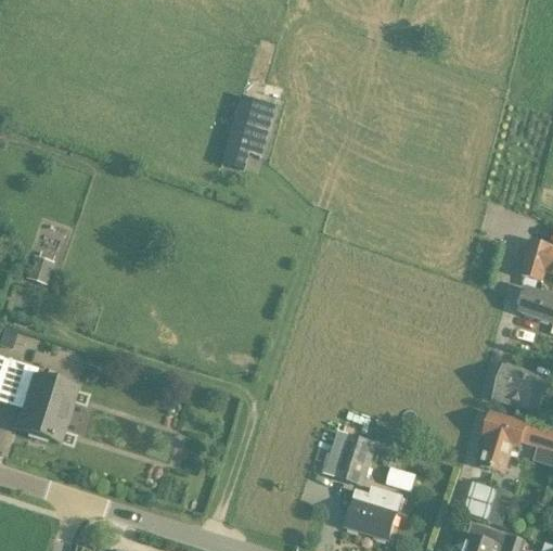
[(274,103),(239,93),(227,136),(219,163),(244,169),(248,153),(260,156),(266,136),(274,103)]
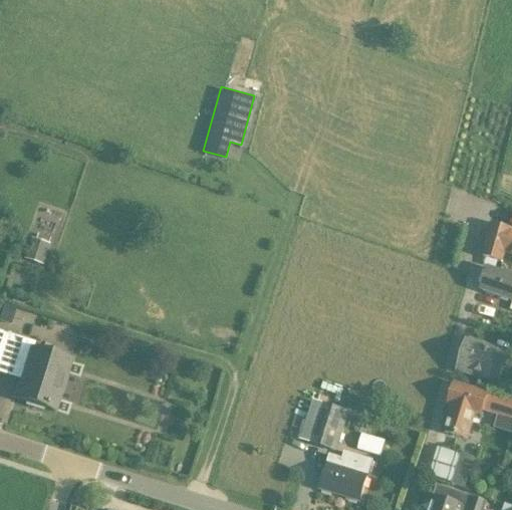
[(511,251),(511,227),(490,221),(480,254),(499,259),(502,249),(511,251)]
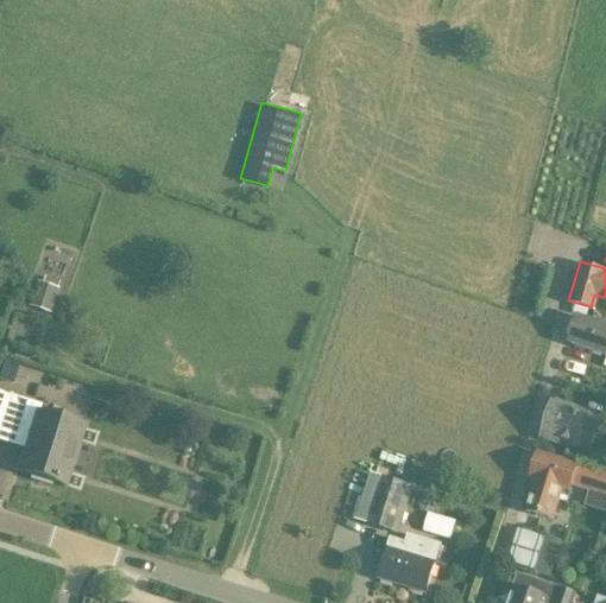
[(55,286),(54,286),(56,279),(42,274),(39,280),(35,279),(26,304),(48,311),(55,286)]
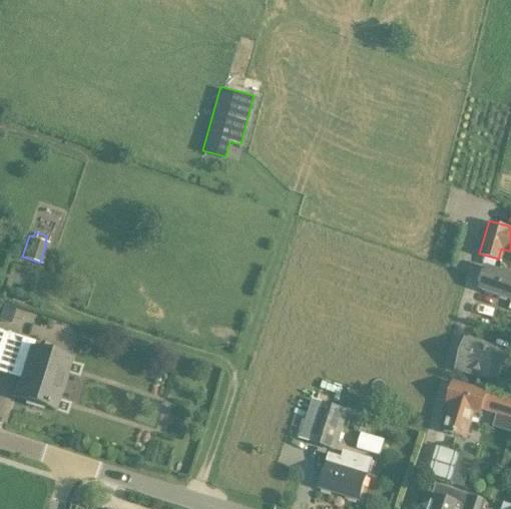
[(507,297),(508,297),(510,297),(510,274),(486,266),(479,288),(507,297)]
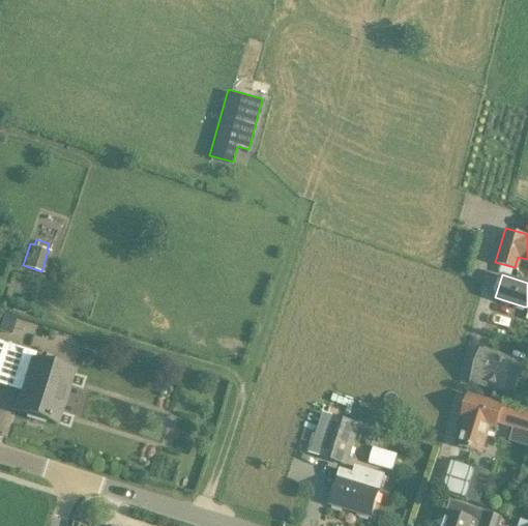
[(60,401),(62,401),(66,387),(64,386),(70,368),(32,356),(33,351),(5,343),(0,358),(0,382),(21,388),(15,407),(24,410),(25,414),(42,419),(47,416),(55,419),(60,401)]
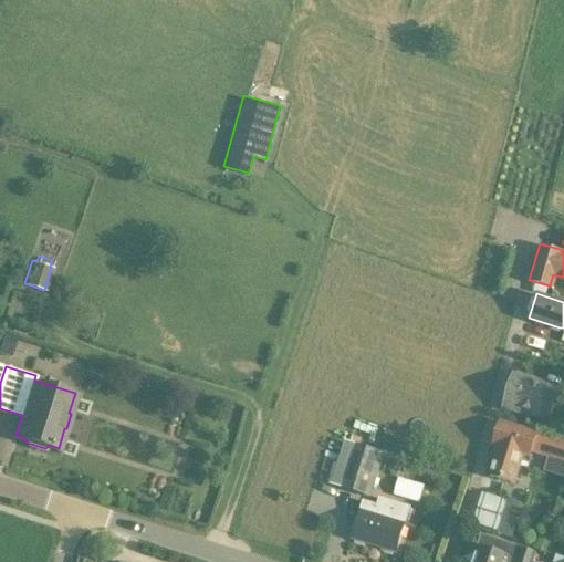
[(556,384),(513,371),(502,405),(545,418),(556,384)]
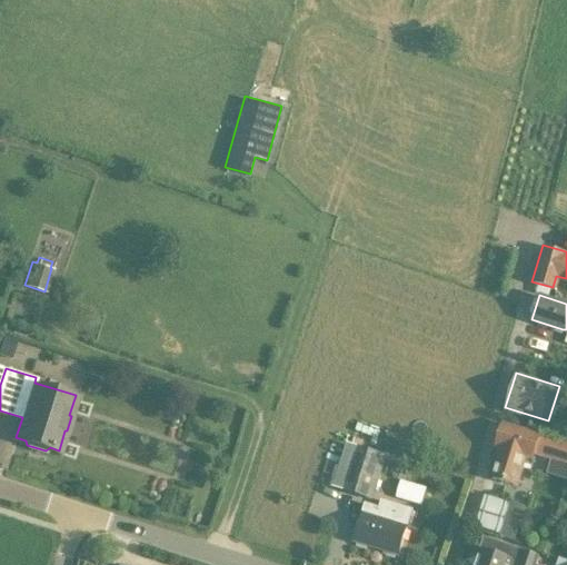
[(536,457),(537,453),(560,461),(560,459),(566,462),(566,440),(566,442),(537,430),(536,435),(500,423),(494,444),(498,445),(488,476),(514,485),(524,456),(531,458),(531,456),(536,457)]
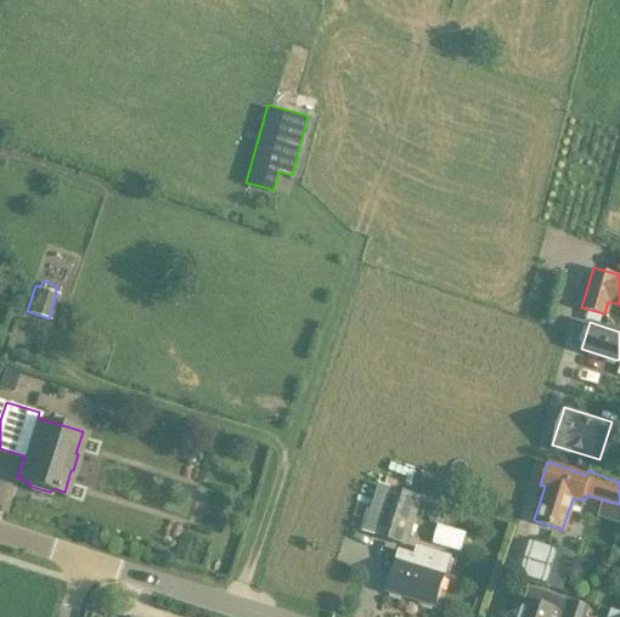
[(404,542),(418,496),(373,481),(359,527),(404,542)]
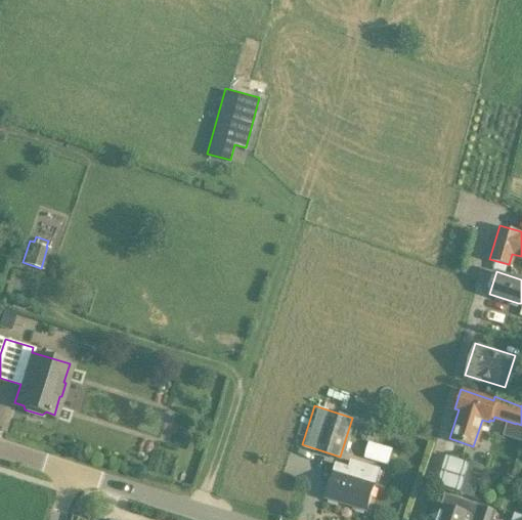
[(389,462),(393,445),(366,439),(363,457),(389,462)]
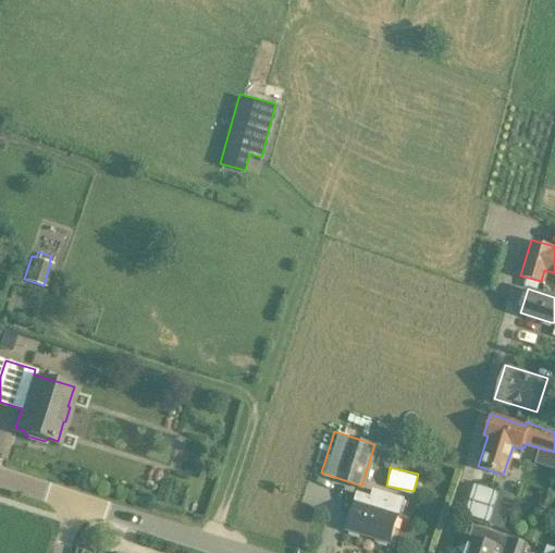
[(344,527),(387,541),(396,514),(353,500),(344,527)]
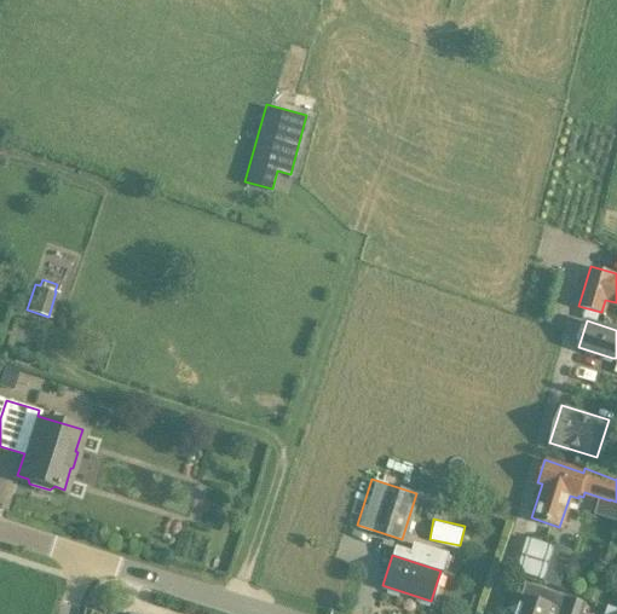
[(547,590),(547,589),(525,580),(520,594),(522,595),(514,613),(578,613),(583,603),(547,590)]
